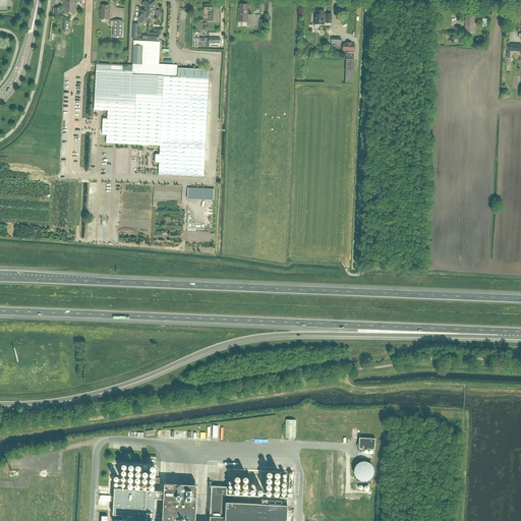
[(75,6),(75,0),(65,0),(65,1),(64,13),(75,14),(75,6)]
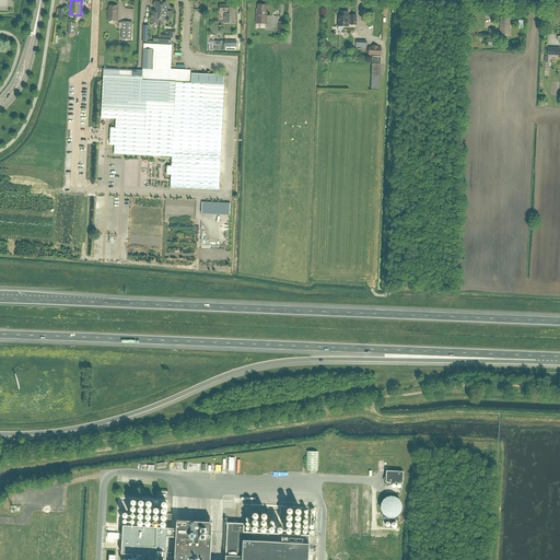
[(160,21),(161,2),(156,1),(156,8),(155,8),(154,11),(151,11),(150,25),(158,25),(158,21),(160,21)]
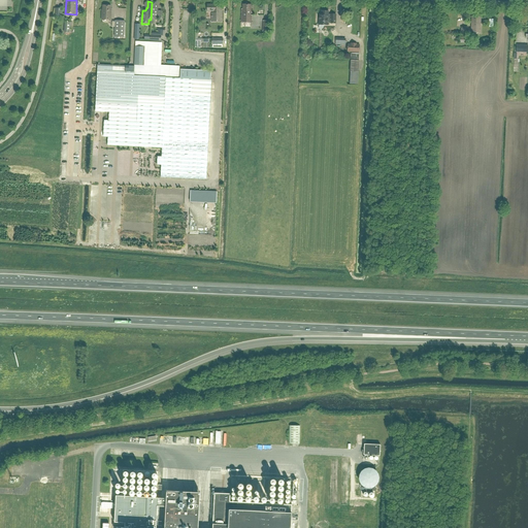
[(221,22),(221,4),(213,4),(206,4),(206,11),(211,11),(211,22),(221,22)]
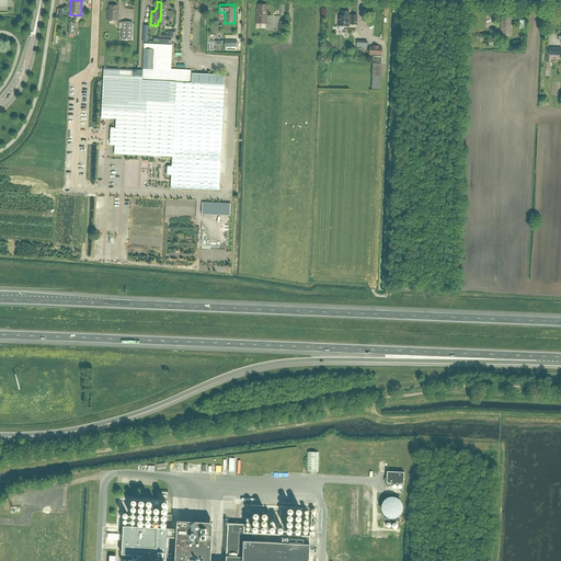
[(267,24),(267,16),(266,16),(266,4),(258,4),(258,10),(256,10),(255,24),(267,24)]
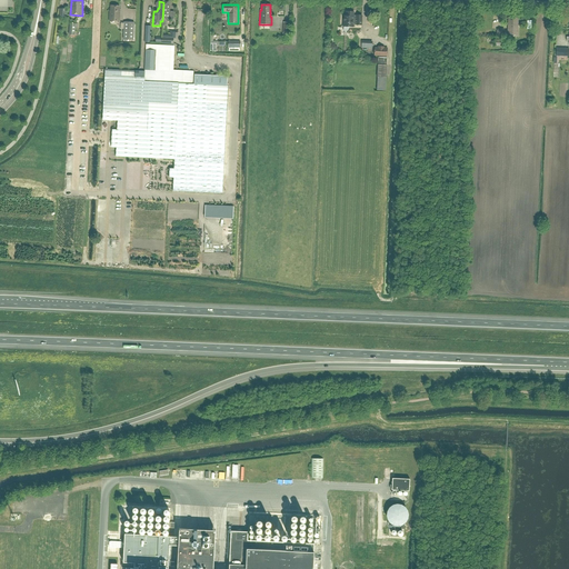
[(120,22),(120,15),(119,15),(119,6),(111,6),(110,11),(109,21),(120,22)]
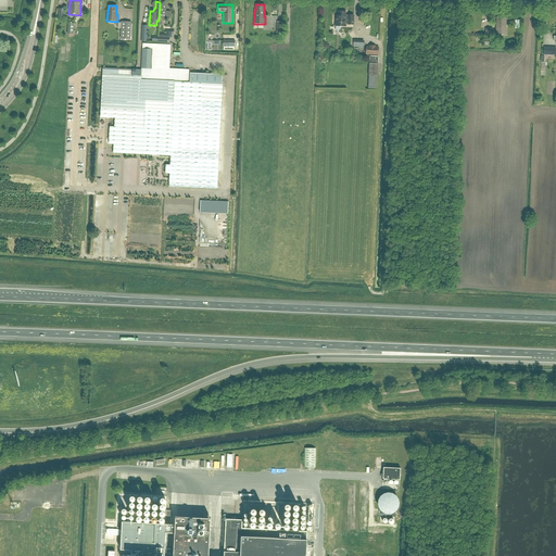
[(354,15),(348,15),(348,16),(345,16),(345,12),(338,11),(338,15),(336,15),(335,26),(345,27),(345,24),(348,24),(348,25),(353,25),(354,15)]
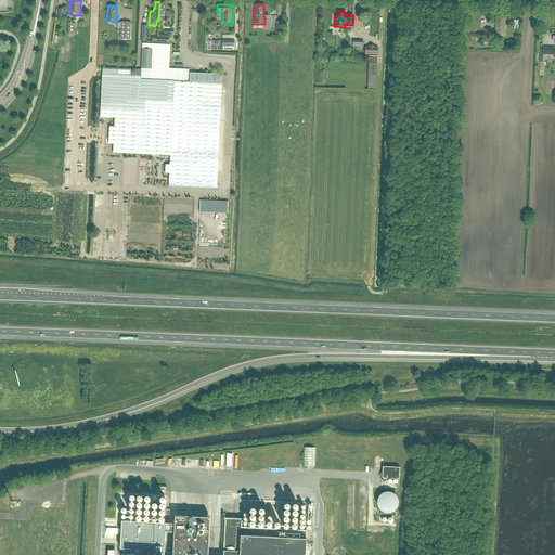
[(505,35),(505,17),(495,17),(494,34),(505,35)]
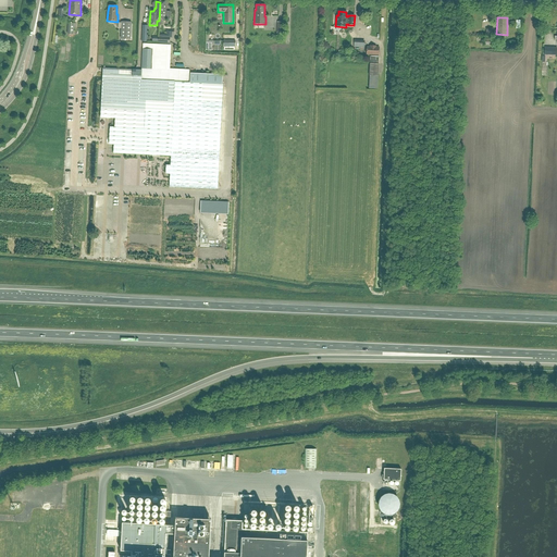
[(121,38),(131,38),(132,22),(122,22),(121,38)]
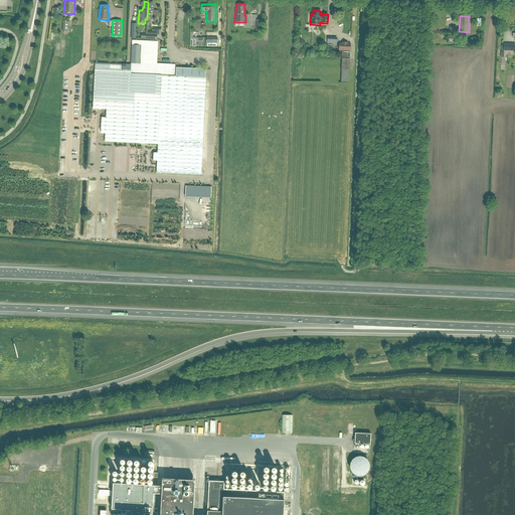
[(207,37),(207,41),(211,41),(211,44),(217,44),(217,36),(207,37)]
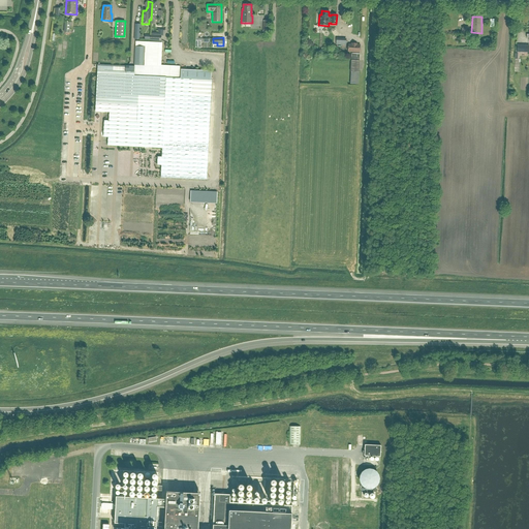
[(162,42),(136,41),(134,72),(97,70),(95,109),(99,110),(101,110),(110,110),(110,118),(102,118),(102,127),(102,134),(107,135),(107,145),(141,146),(161,147),(163,126),(209,128),(211,80),(179,78),(180,66),(161,65),(162,42)]
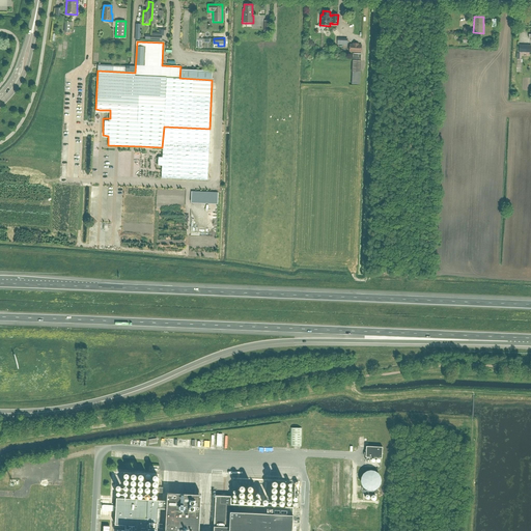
[(361,53),(361,47),(358,47),(359,44),(353,44),(353,47),(350,47),(350,52),(361,53)]
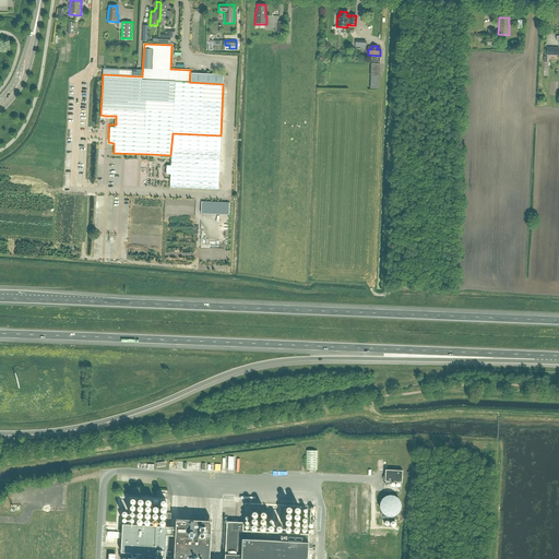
[(227,470),(227,453),(213,452),(213,470),(227,470)]
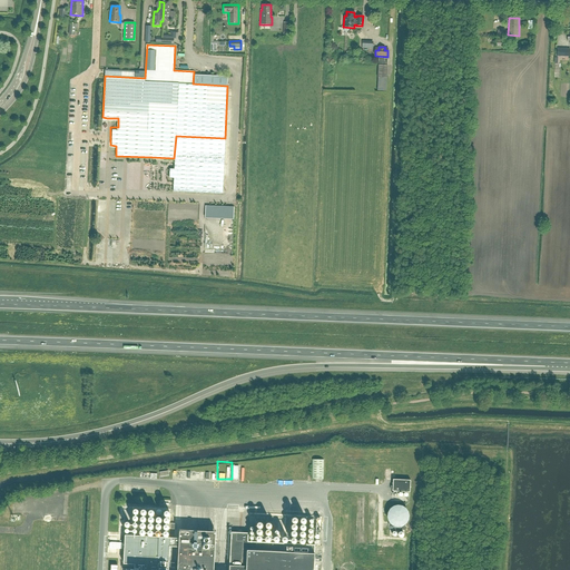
[(290,470),(290,478),(303,478),(303,461),(293,461),(293,470),(290,470)]
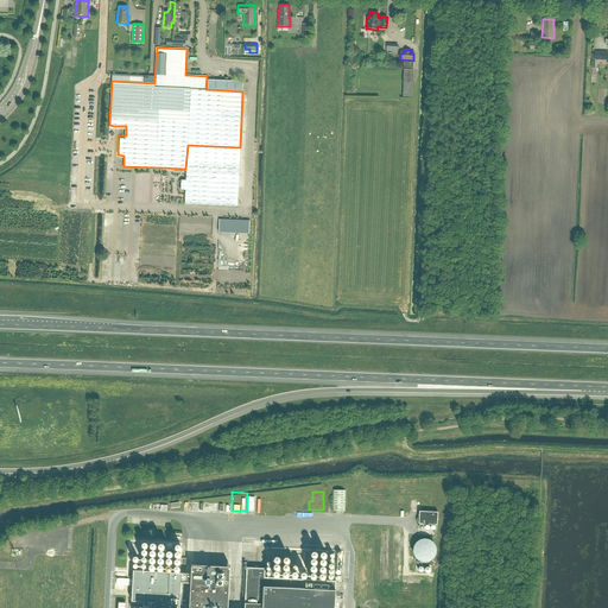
[(437,525),(438,512),(419,511),(418,524),(437,525)]
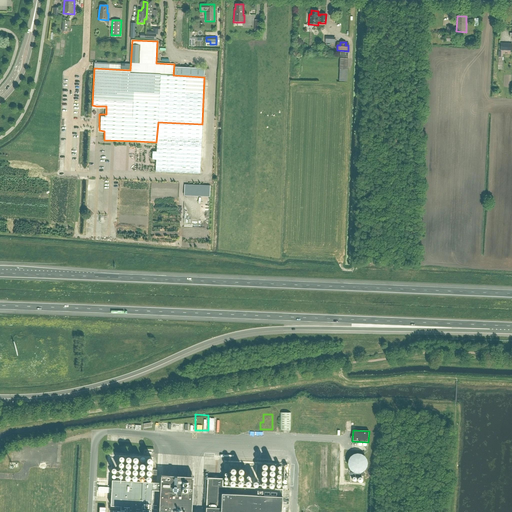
[(159,453),(157,461),(166,463),(167,458),(163,458),(164,454),(159,453)]
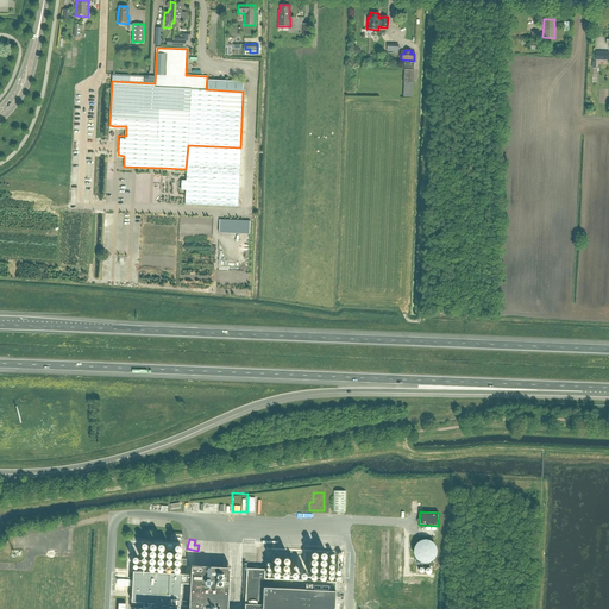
[(421,565),(433,566),(433,559),(434,559),(437,554),(437,551),(437,546),(433,542),(429,540),(425,539),(420,540),(416,542),(414,546),(413,551),(414,556),(418,559),(420,560),(421,562),(421,565)]
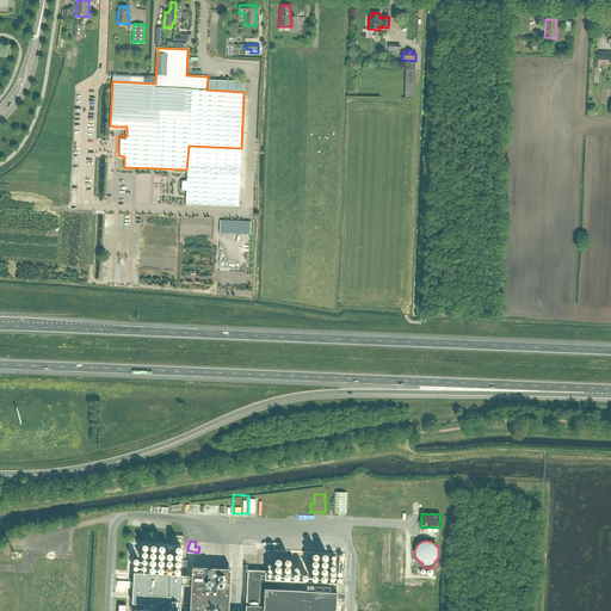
[(335,610),(338,585),(338,584),(266,580),(266,571),(247,571),(245,610),(228,610),(232,569),(216,568),(192,567),(192,576),(191,576),(183,575),(181,575),(141,573),(134,573),(133,604),(144,604),(143,610),(335,610)]
